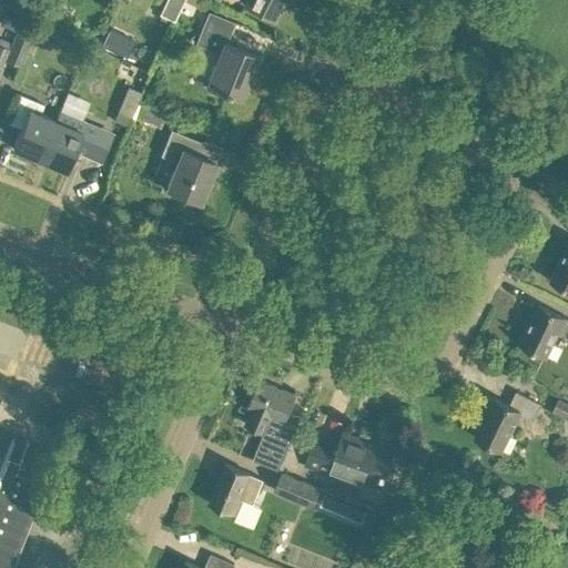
[(183,0),(164,0),(159,13),(173,21),(183,0)]
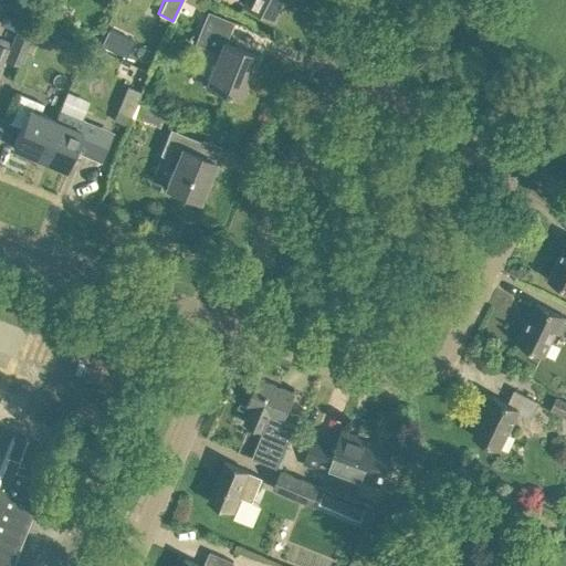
[(206,1),(202,0),(182,0),(201,10),(206,1)]
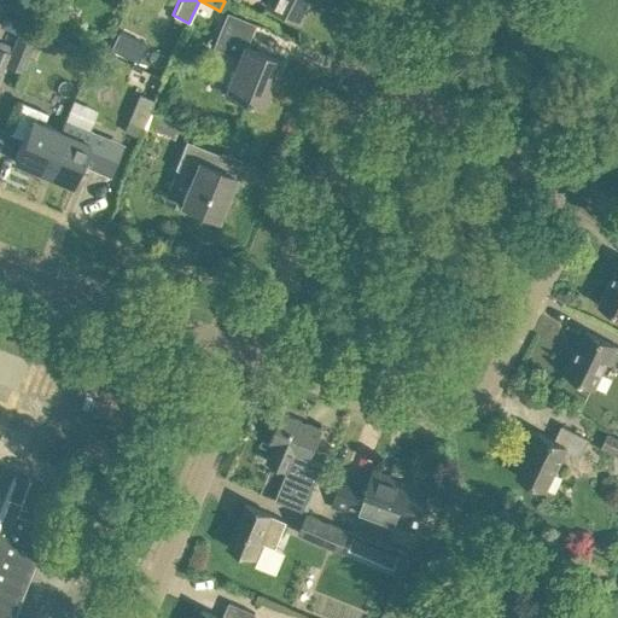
[(304,0),(264,0),(263,4),(296,19),(304,0)]
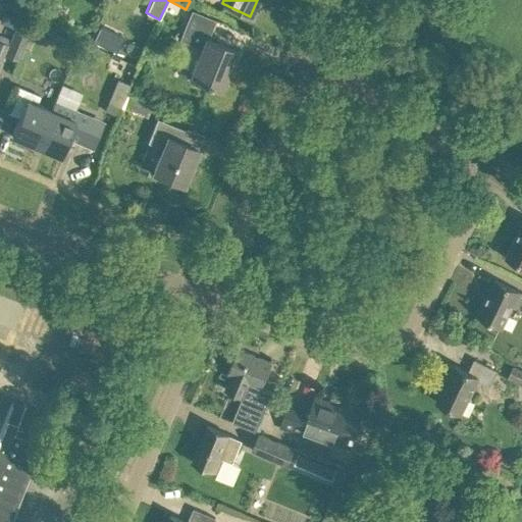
[(4,10),(1,16),(4,24),(10,27),(15,15),(4,10)]
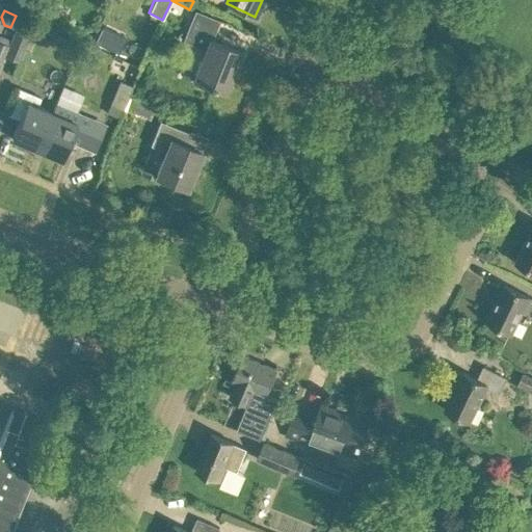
[(216,22),(194,12),(183,42),(203,50),(191,79),(224,92),(240,52),(210,40),(216,22)]
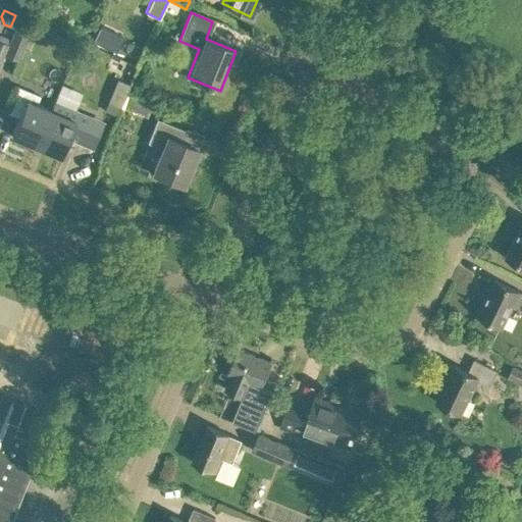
[(100,25),(93,41),(114,52),(122,36),(100,25)]
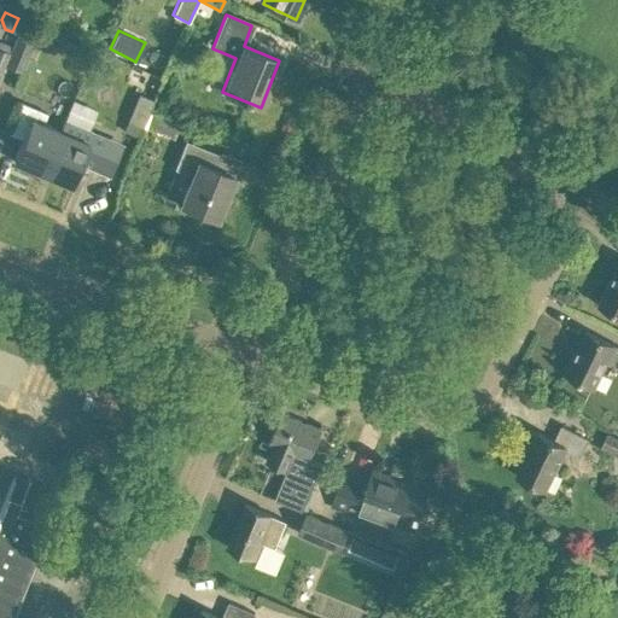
[(11,51),(6,64),(23,71),(35,41),(18,34),(11,51)]
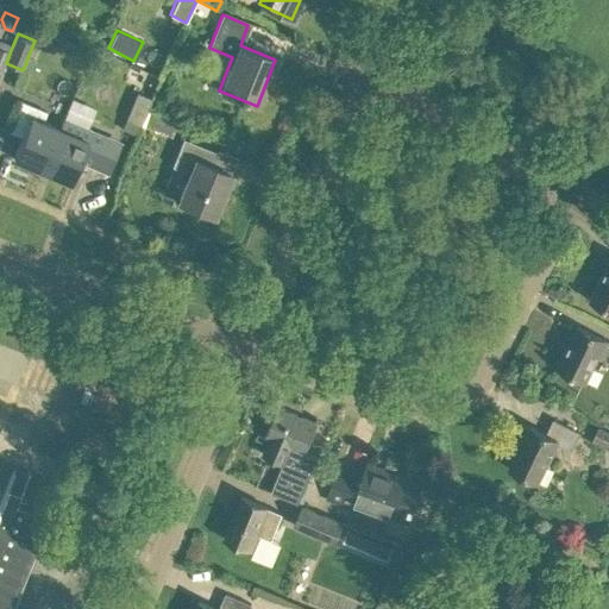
[(0,76),(6,63),(11,50),(0,45),(0,76)]
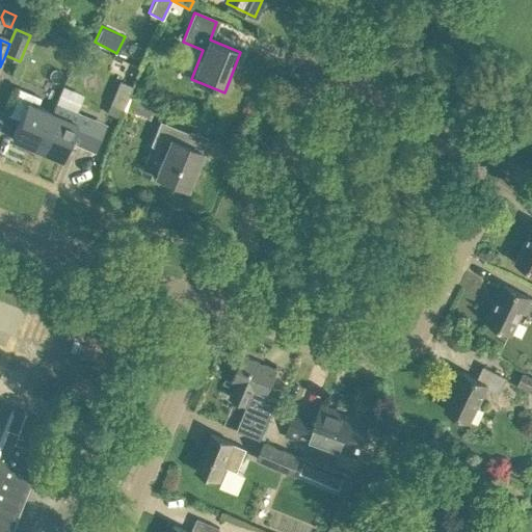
[(122,109),(131,86),(120,81),(109,104),(122,109)]
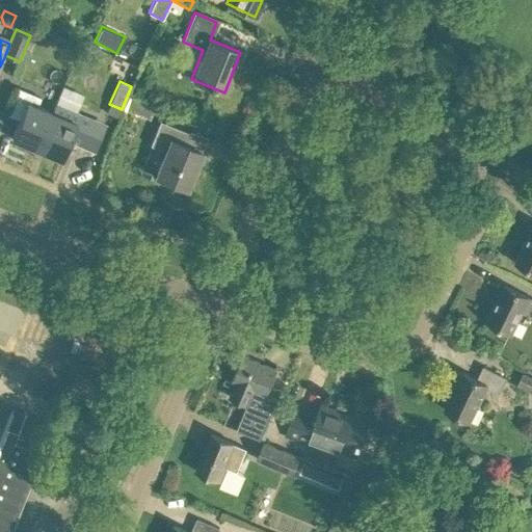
[(10,138),(35,149),(51,112),(32,105),(35,97),(18,88),(7,115),(19,120),(10,138)]
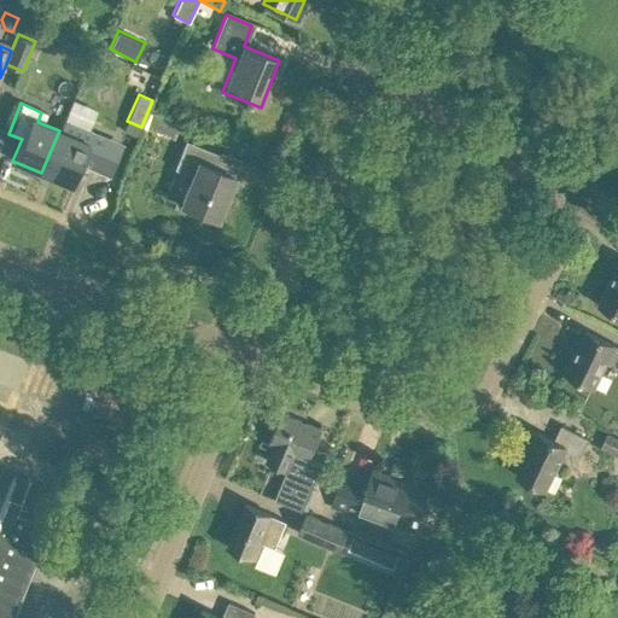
[(150,115),(145,127),(156,130),(161,120),(150,115)]
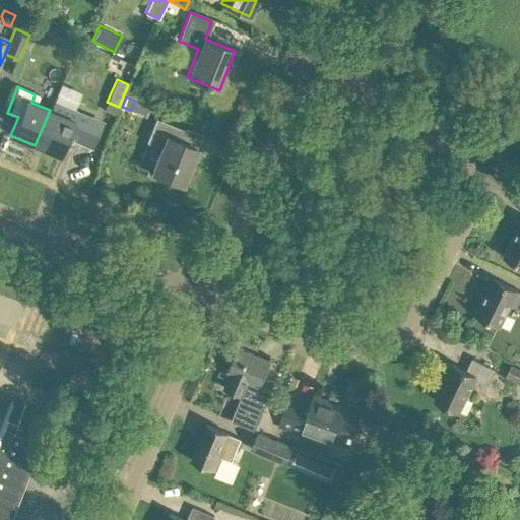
[(53,102),(50,110),(35,145),(59,155),(67,137),(78,142),(88,117),(71,110),(53,102)]
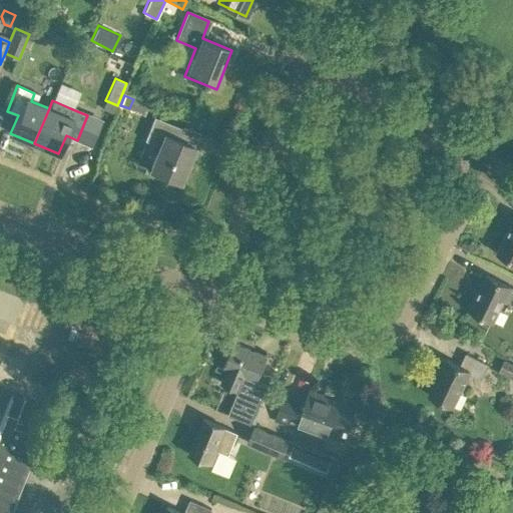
[(180,128),(153,117),(145,137),(160,143),(149,169),(179,181),(193,147),(176,140),(180,128)]
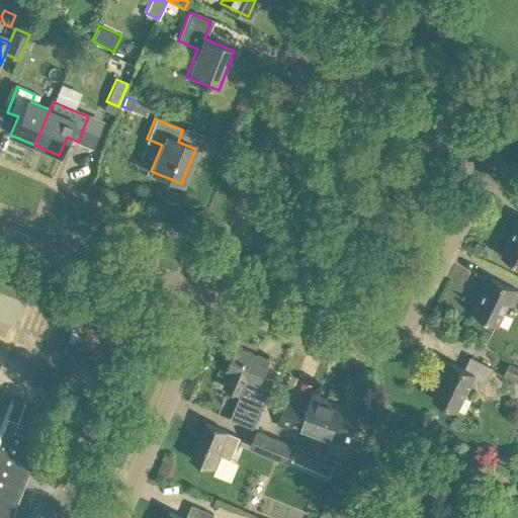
[(517,219),(501,255),(517,263),(517,219)]
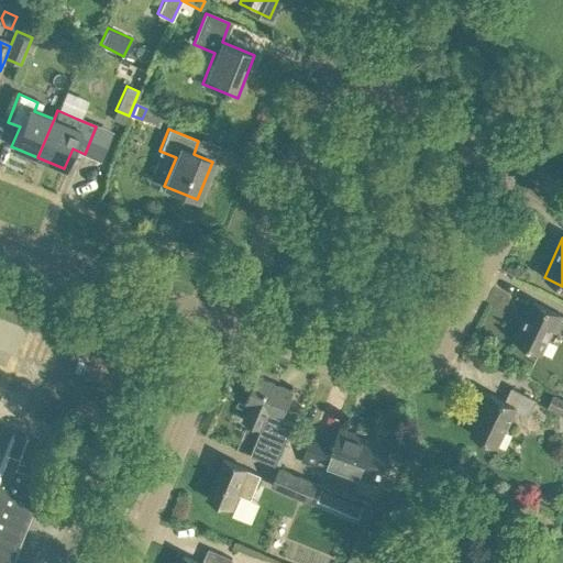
[(562,316),(532,300),(514,340),(540,352),(552,327),(556,329),(562,316)]
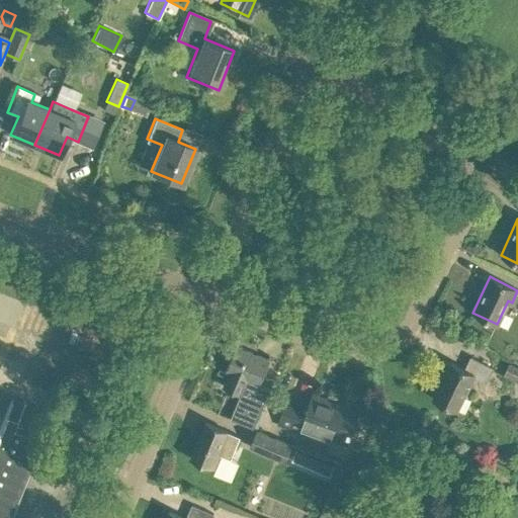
[(0,314),(46,330),(47,327),(97,343),(105,318),(0,283),(0,314)]
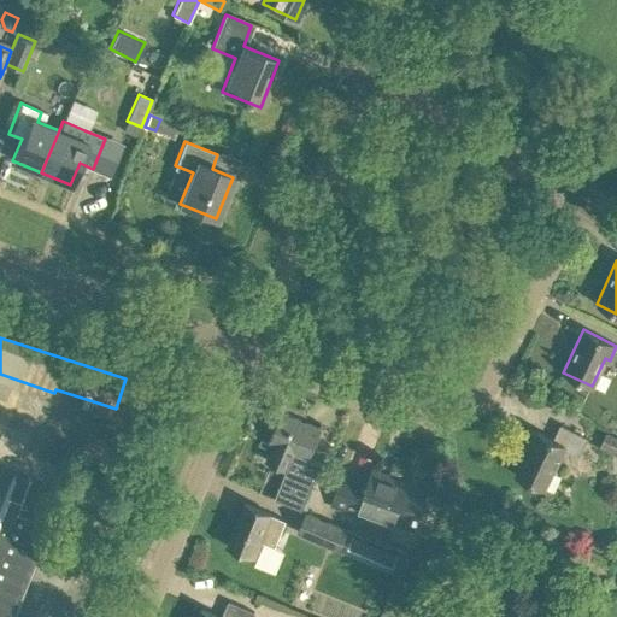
[(321,465),(306,460),(307,457),(321,427),(283,411),(270,442),(272,442),(265,460),(289,470),(277,500),(301,511),(321,465)]
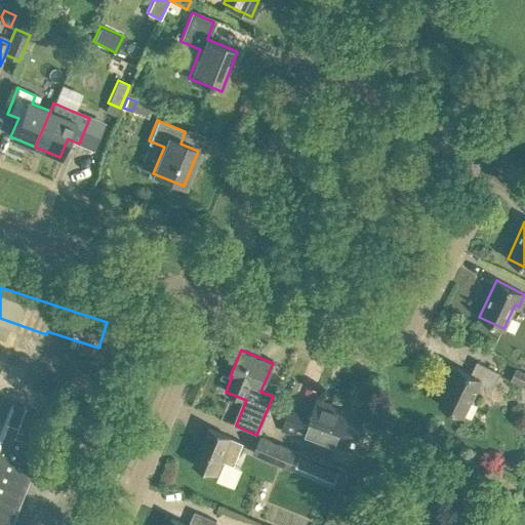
[(500,372),(477,361),(471,373),(456,367),(438,404),(463,416),(480,381),(493,388),(500,372)]
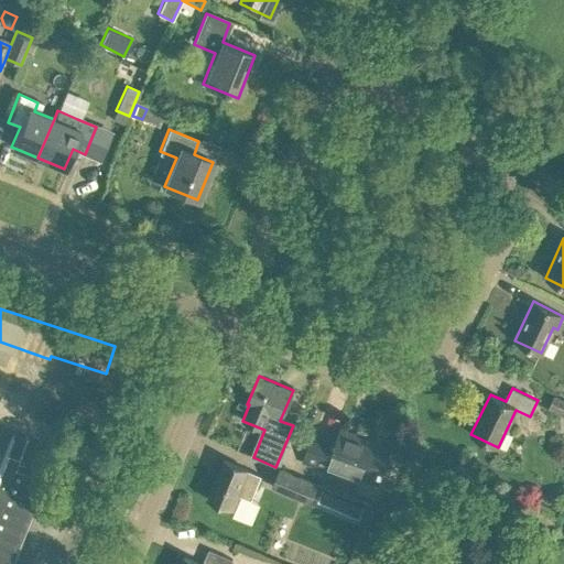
[(563,415),(563,400),(554,396),(548,408),(563,415)]
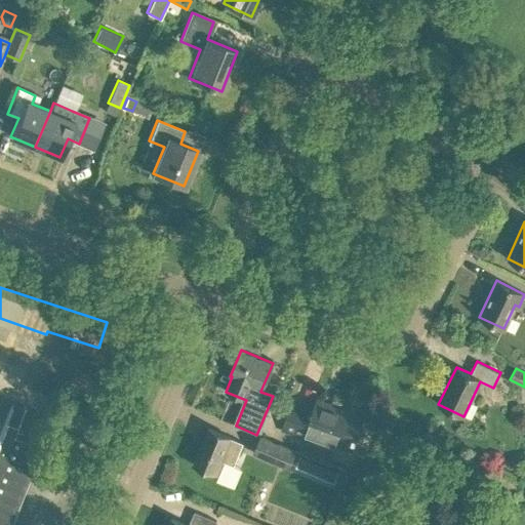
[(361,416),(360,416),(323,402),(323,400),(318,398),(312,414),(290,406),(282,430),(309,440),(311,434),(351,449),(360,425),(375,430),(380,418),(362,412),(361,416)]
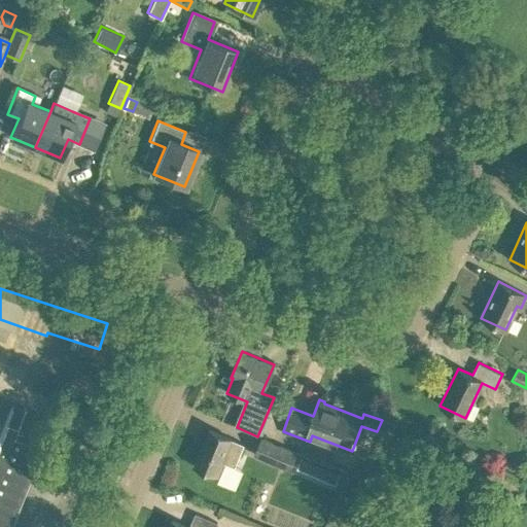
[(0,526),(8,526),(40,449),(12,438),(23,412),(11,408),(0,435),(0,526)]
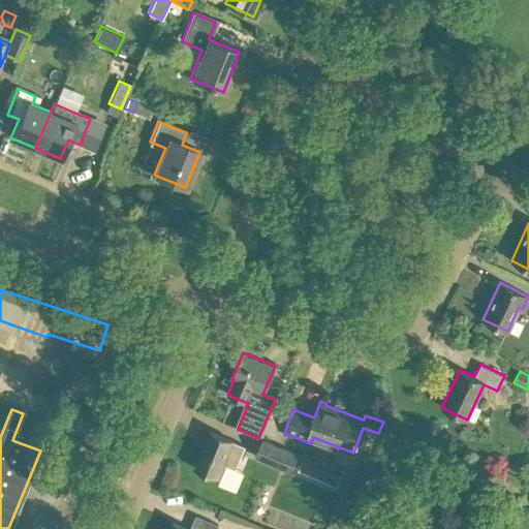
[(245,446),(237,442),(210,431),(194,467),(222,479),(228,466),(236,469),(245,446)]
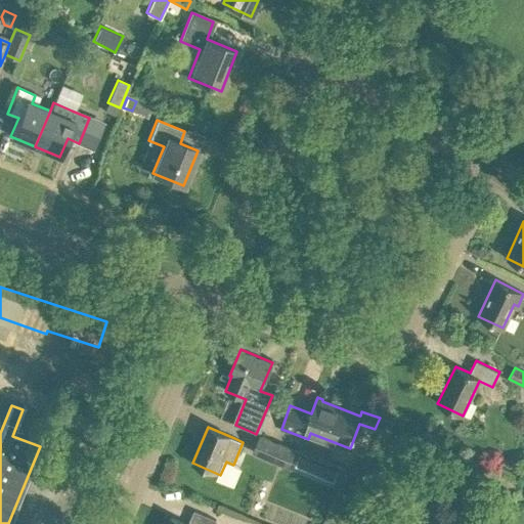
[(260,434),(252,452),(288,467),(295,449),(260,434)]
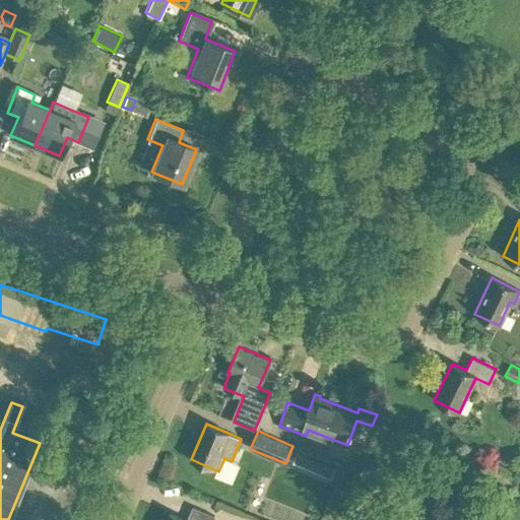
[(294,461),(331,477),(335,467),(298,452),(294,461)]
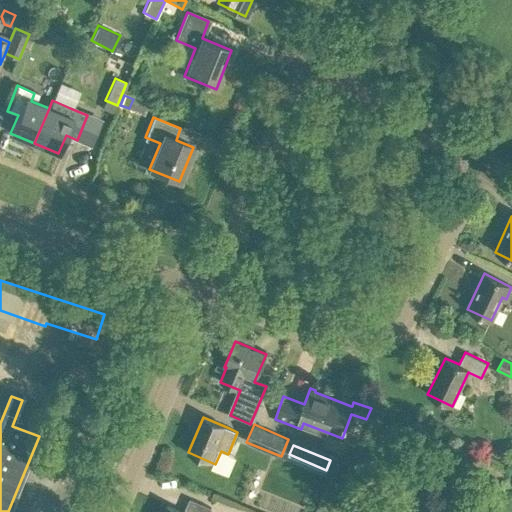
[(209,511),(211,507),(190,498),(183,511),(181,511),(166,505),(163,511),(209,511)]
